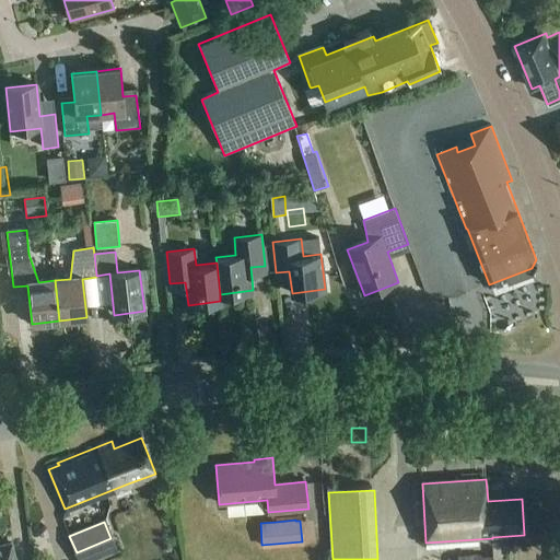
[(14,559),(11,544),(0,546),(0,559),(14,559)]
